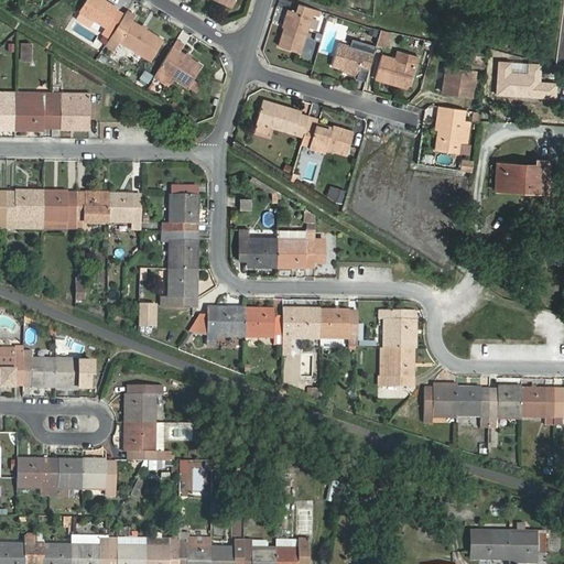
[(125,14),(118,10),(118,9),(104,0),(86,0),(79,11),(80,12),(95,21),(107,28),(104,33),(110,38),(125,14)]
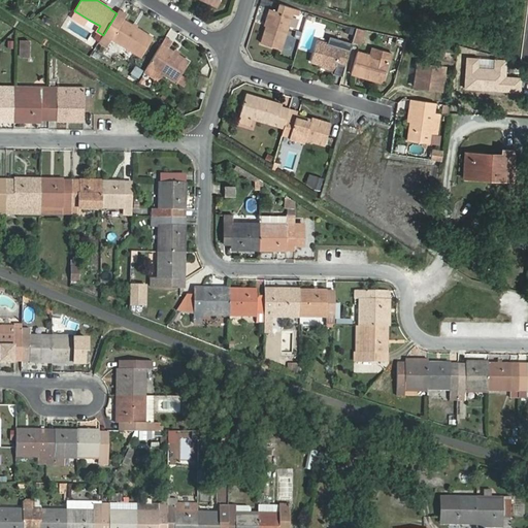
[(281,3),(277,11),(272,10),(262,43),(281,50),(293,13),(298,15),(300,10),(281,3)]
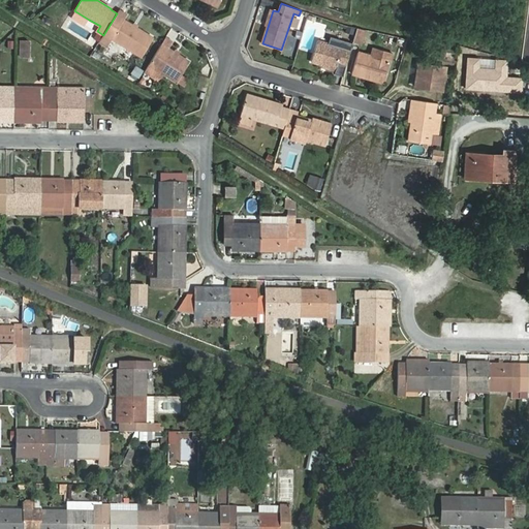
[(112,38),(142,57),(154,38),(124,20),(127,14),(119,9),(117,13),(103,35),(102,36),(110,41),(112,38)]
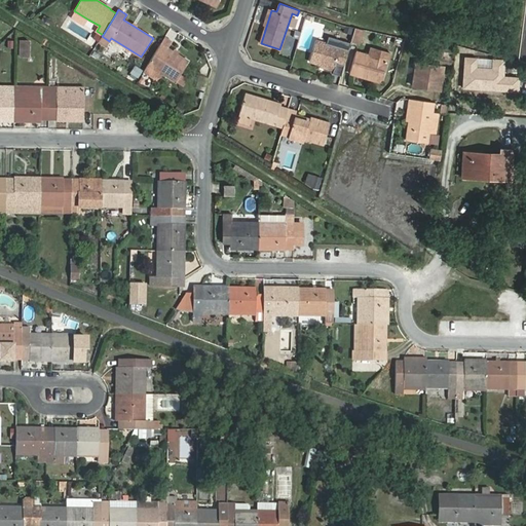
[(88,20),(75,11),(71,17),(84,26),(88,20)]
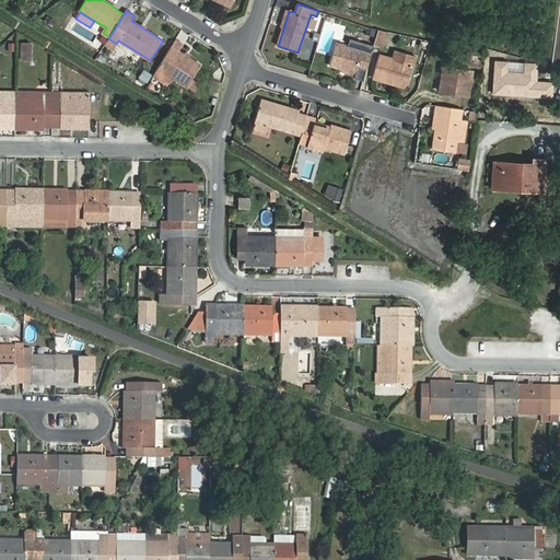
[(388,32),(378,30),(374,43),(385,46),(388,32)]
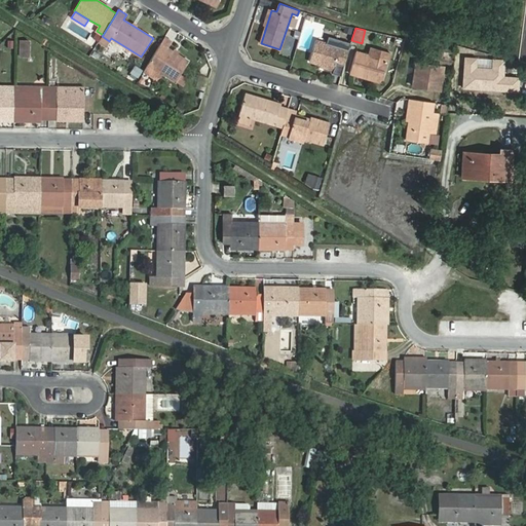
[(109,41),(102,36),(99,42),(106,46),(109,41)]
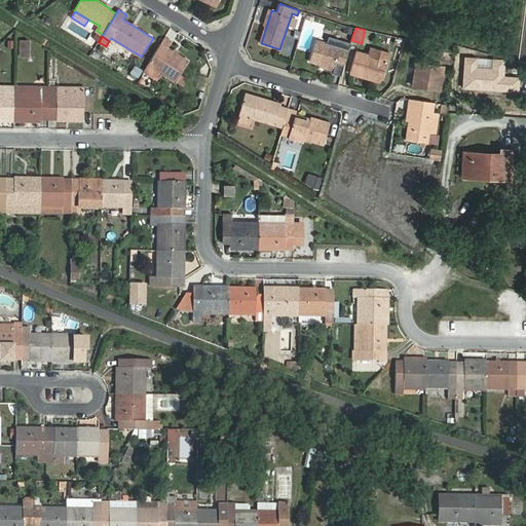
[(327,43),(348,49),(350,43),(329,36),(327,43)]
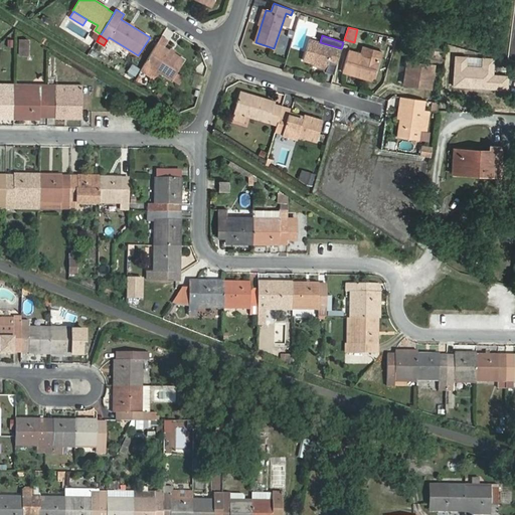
[(168,40),(162,36),(159,40),(166,44),(168,40)]
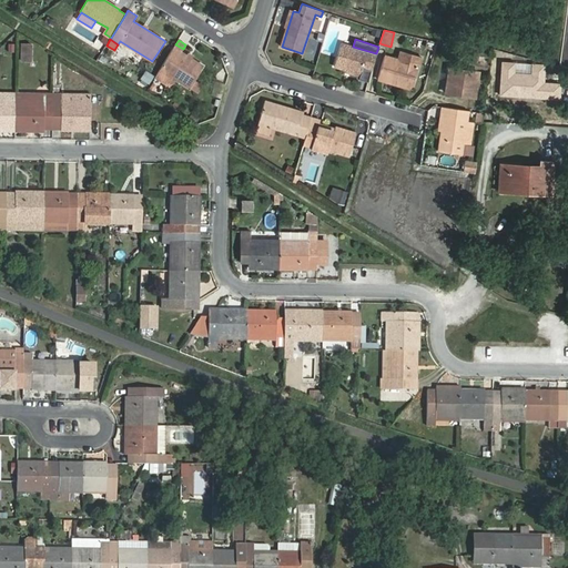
[(353,47),(341,43),(334,67),(346,70),(345,72),(359,77),(363,69),(372,71),(376,53),(353,47)]
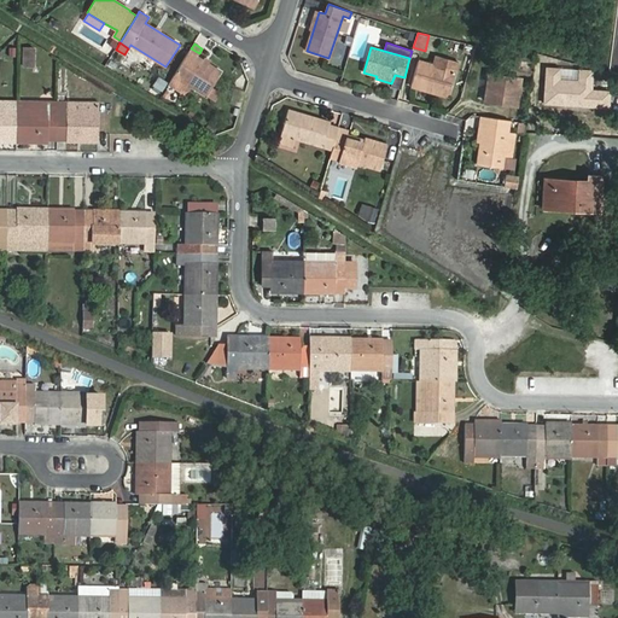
[(35,48),(24,48),(24,66),(35,66),(35,48)]
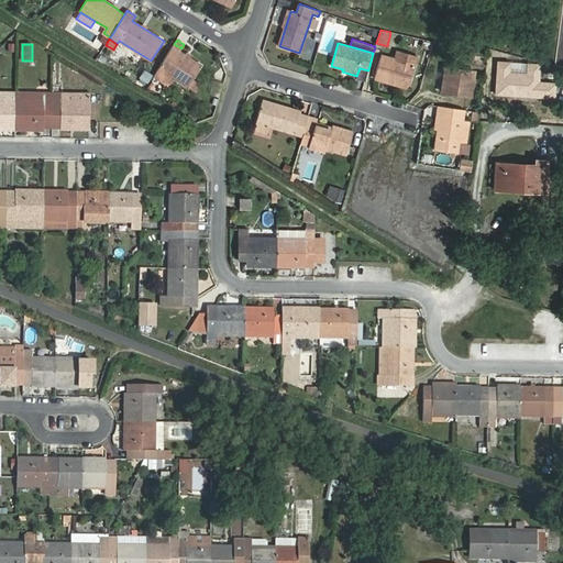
[(174,44),(158,69),(195,91),(200,83),(194,79),(201,65),(179,52),(181,48),(174,44)]
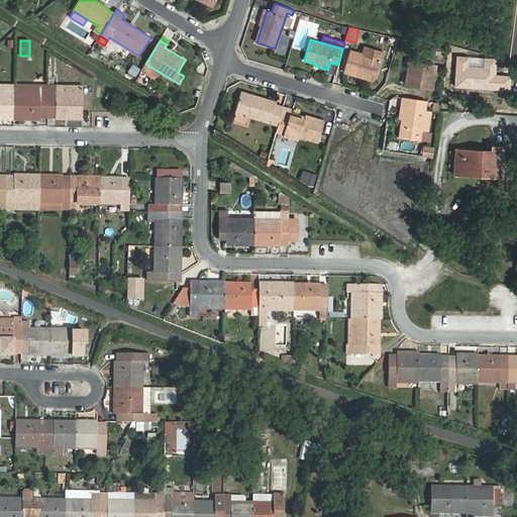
[(375,82),(382,60),(384,52),(366,46),(363,55),(350,50),(344,72),(375,82)]
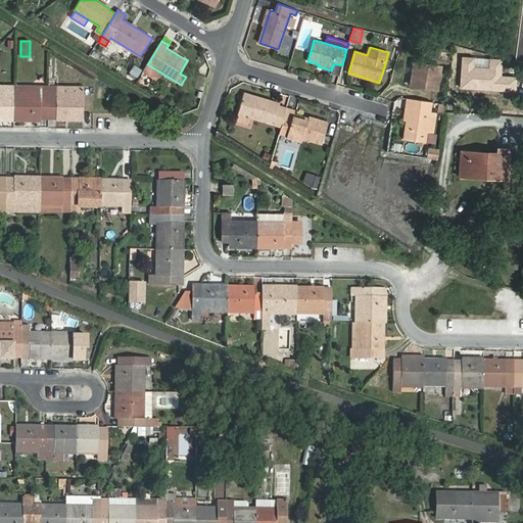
[(339,76),(342,65),(334,63),(331,70),(331,73),(339,76)]
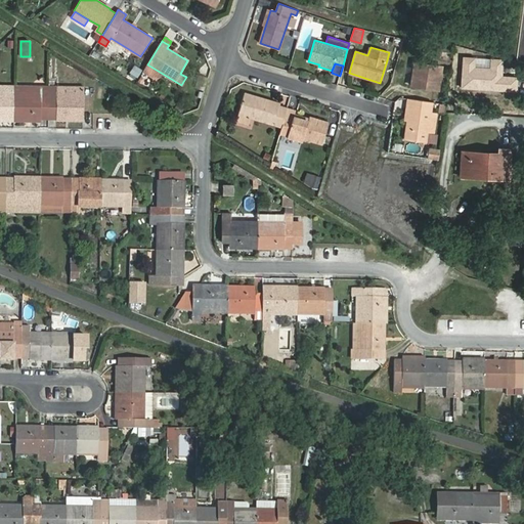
[(411,86),(438,90),(442,67),(415,63),(411,86)]
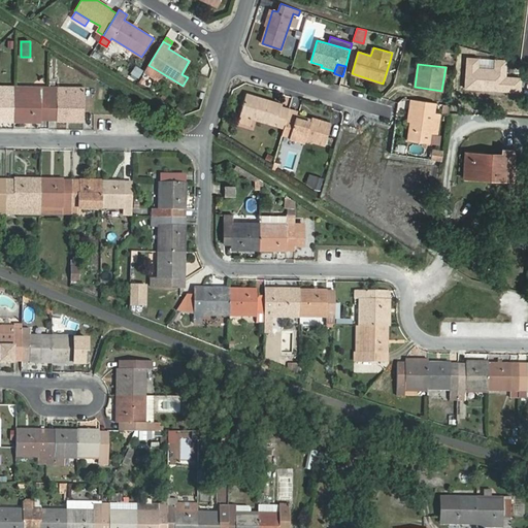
[(134,71),(140,75),(144,69),(137,65),(134,71)]
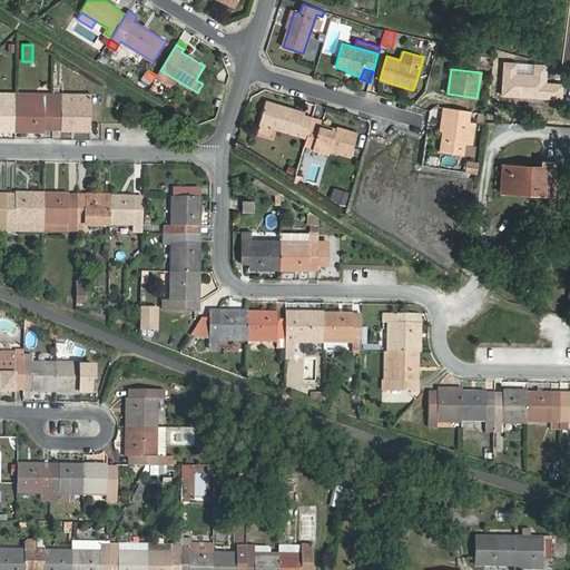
[(53,123),(53,94),(16,92),(16,94),(16,100),(16,130),(45,130),(45,123),(53,123)]
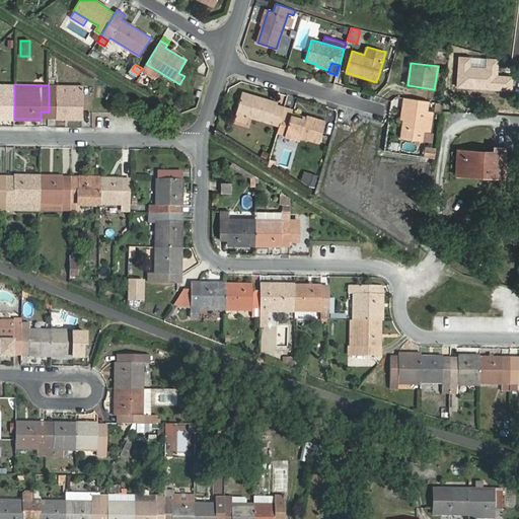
[(56,119),(83,119),(83,85),(49,85),(49,112),(56,112),(56,119)]
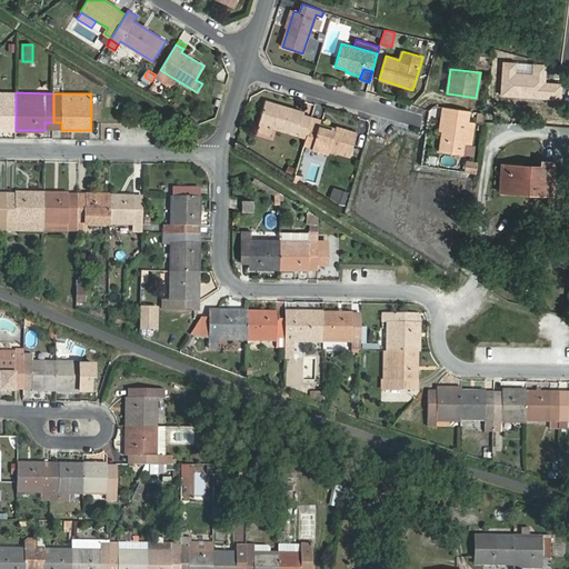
[(0,99),(0,129),(16,130),(16,100),(0,99)]
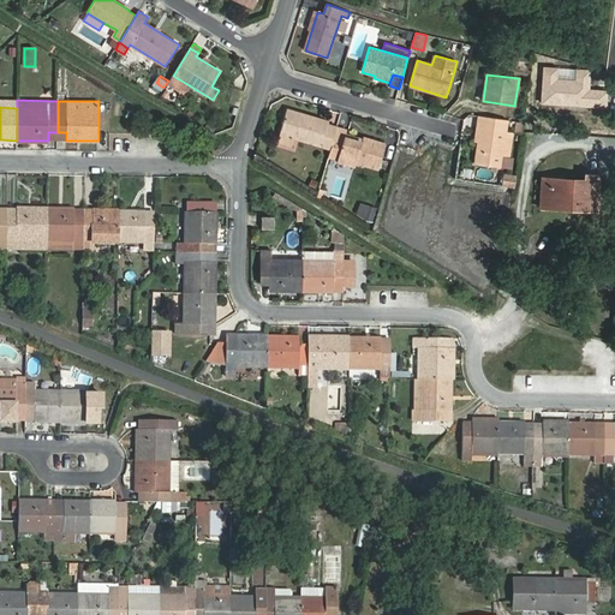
[(303,118),(286,113),(280,135),(294,138),(332,149),(335,136),(338,127),(328,124),(329,121),(304,114),(303,118)]
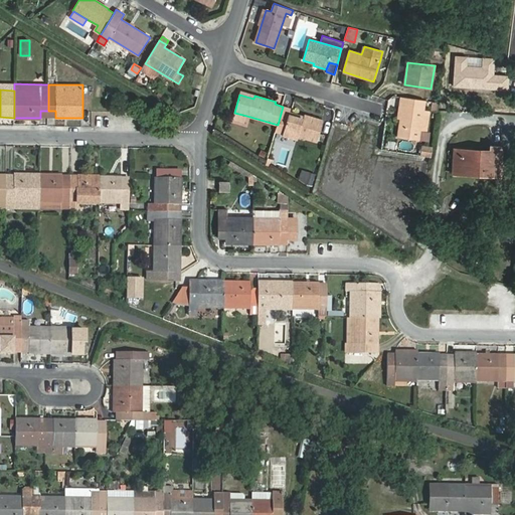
[(398,118),(395,137),(417,140),(423,101),(401,97),(398,118)]
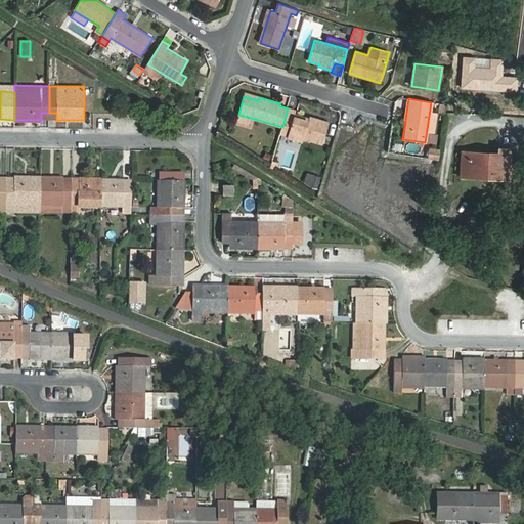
[(288,108),(286,116),(293,119),(293,118),(295,111),(288,108)]
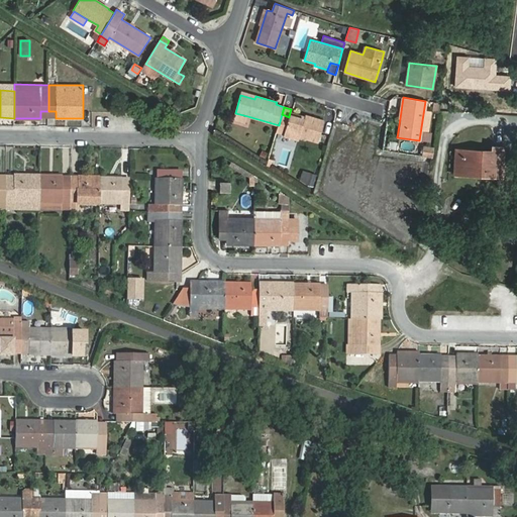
[(247,116),(235,113),(233,119),(245,122),(247,116)]
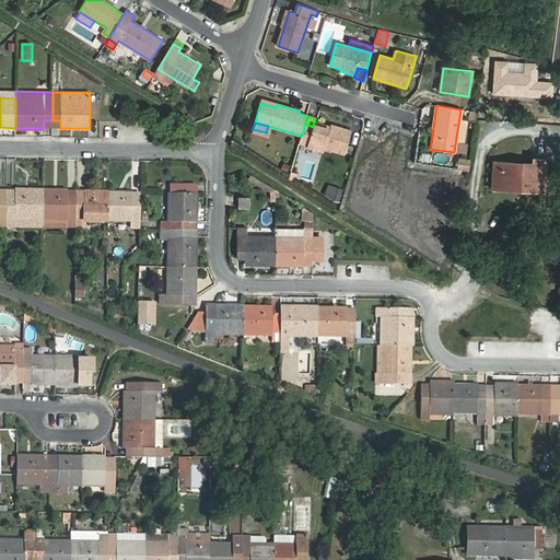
[(324,148),(345,153),(351,130),(330,125),(329,130),(313,126),(313,127),(305,124),(302,136),(300,142),(307,144),(307,147),(323,151),(324,148)]
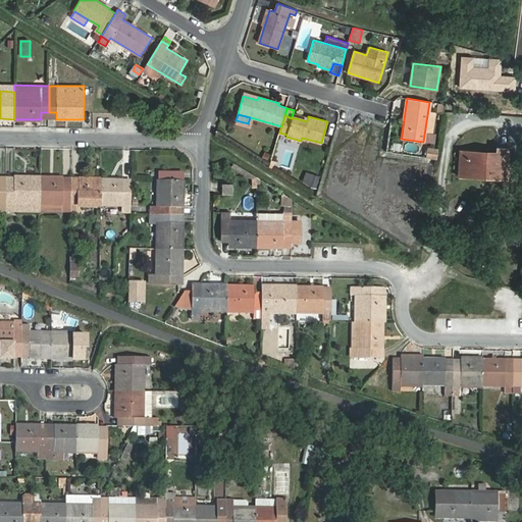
[(466,173),(489,174),(489,177),(507,178),(509,149),(497,149),(497,153),(467,152),(466,173)]
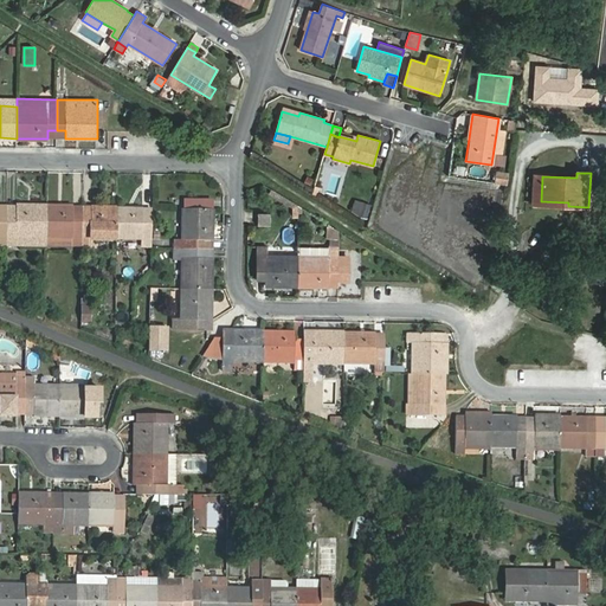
[(362,204),(359,216),(367,218),(371,206),(362,204)]
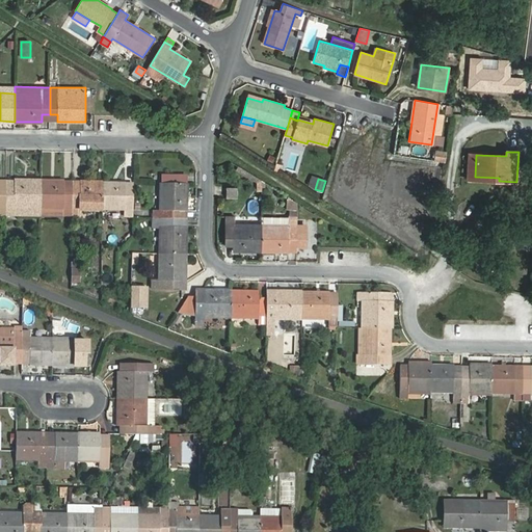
[(15,188),(6,187),(6,208),(42,209),(42,181),(15,181),(15,188)]
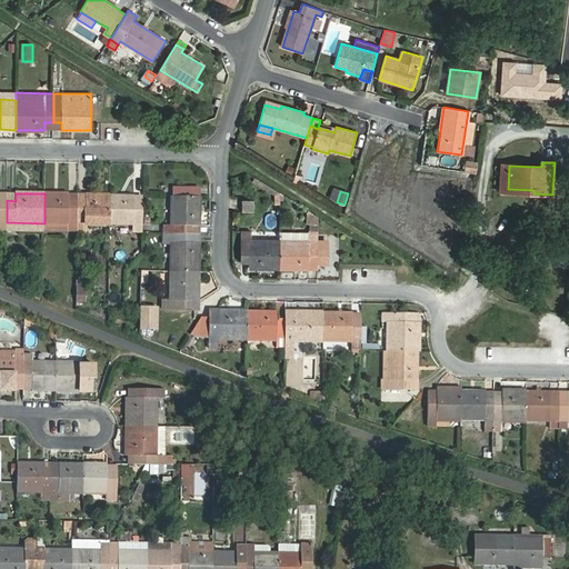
[(45,193),(45,223),(45,230),(77,231),(78,202),(69,201),(69,195),(45,193)]
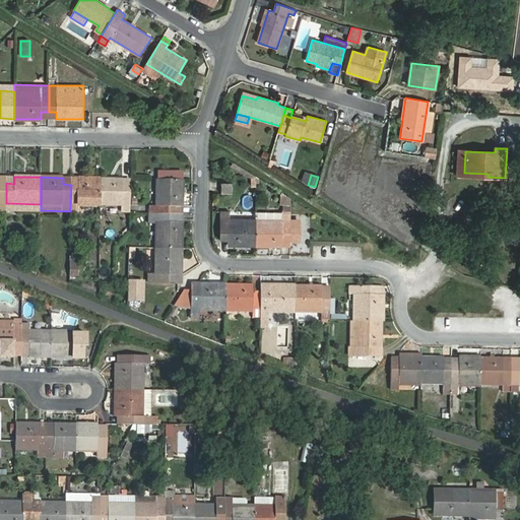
[(71,185),(70,211),(79,211),(79,204),(101,205),(101,178),(78,178),(78,185),(71,185)]
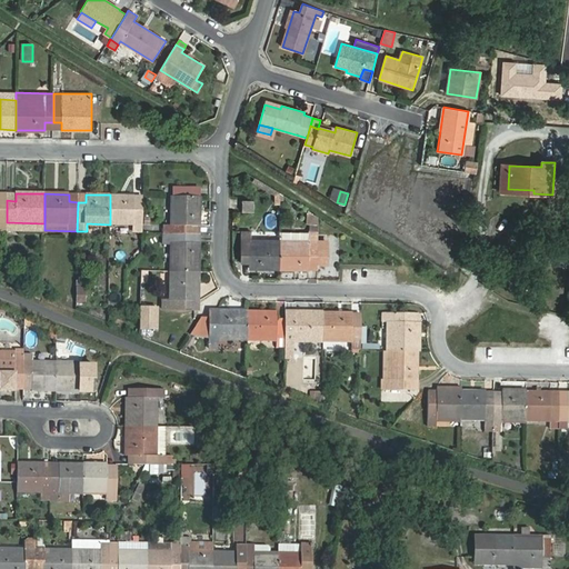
[(110,195),(110,225),(133,225),(133,231),(143,231),(143,203),(135,202),(135,196),(110,195)]
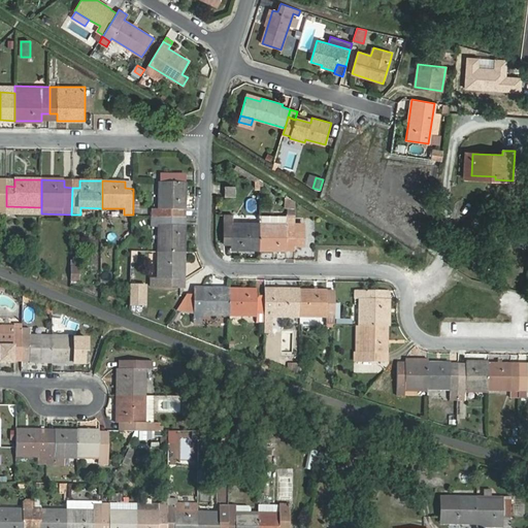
[(159,209),(153,209),(153,217),(179,218),(179,209),(186,209),(187,183),(160,182),(159,209)]
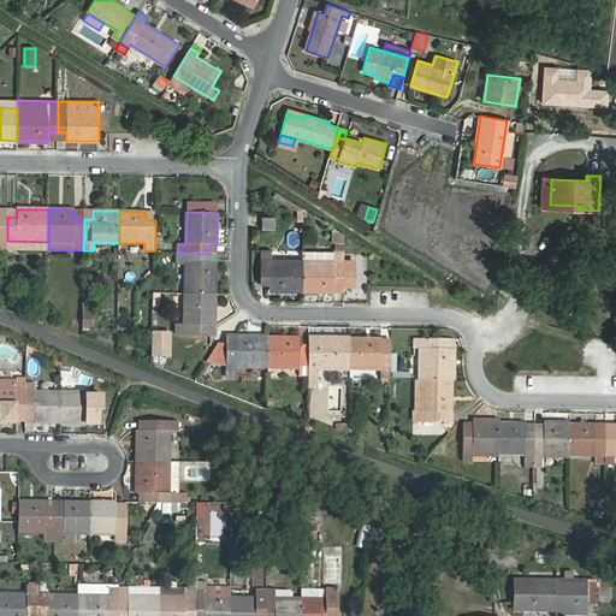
[(274,218),(264,218),(262,230),(274,230),(274,218)]
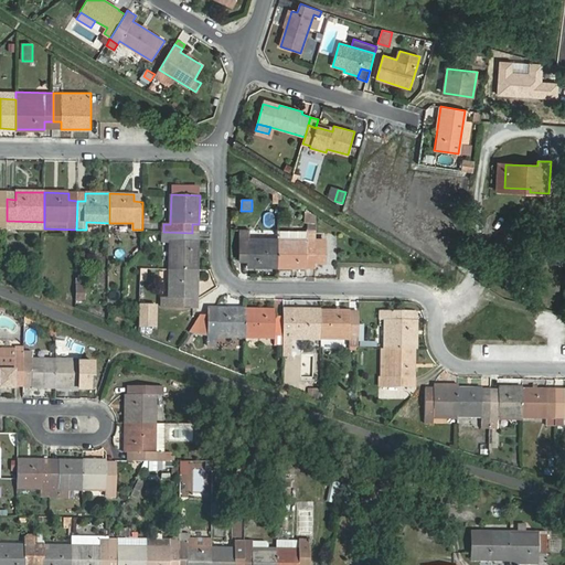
[(306,209),(306,222),(317,222),(317,215),(306,209)]
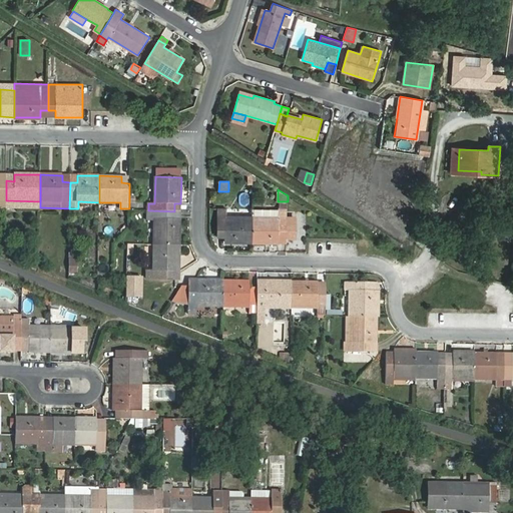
[(251,243),(252,216),(225,216),(225,209),(218,209),(217,236),(225,236),(225,242),(251,243)]
